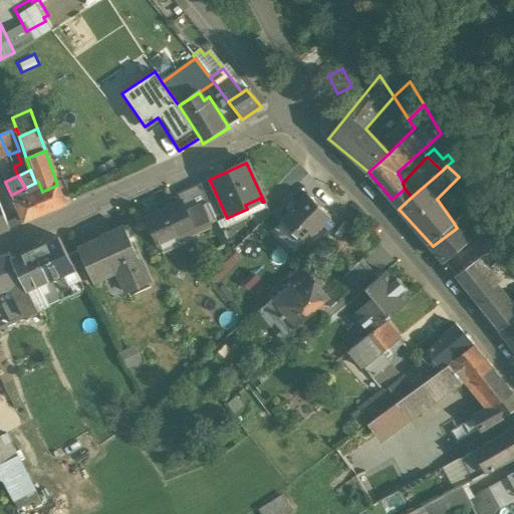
[(227,218),(210,181),(199,185),(208,205),(217,223),(227,218)]
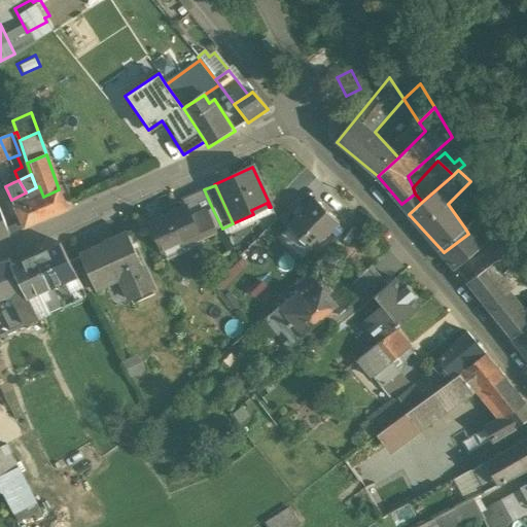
[(36,187),(26,192),(39,222),(68,210),(59,189),(43,197),(39,186),(36,187)]
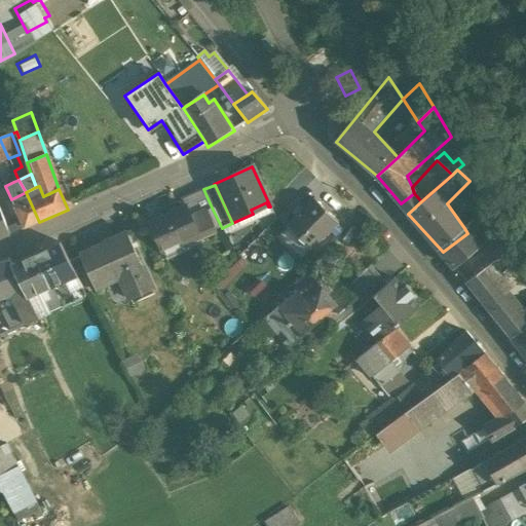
[(208,212),(213,210),(203,189),(182,198),(184,205),(186,204),(191,216),(207,209),(208,212)]
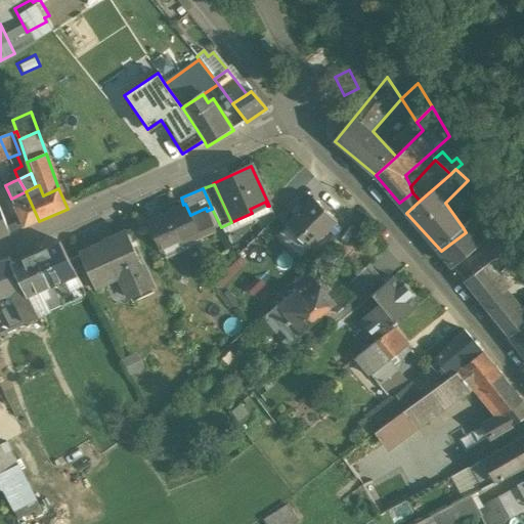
[(39,221),(26,191),(11,199),(25,227),(39,221)]
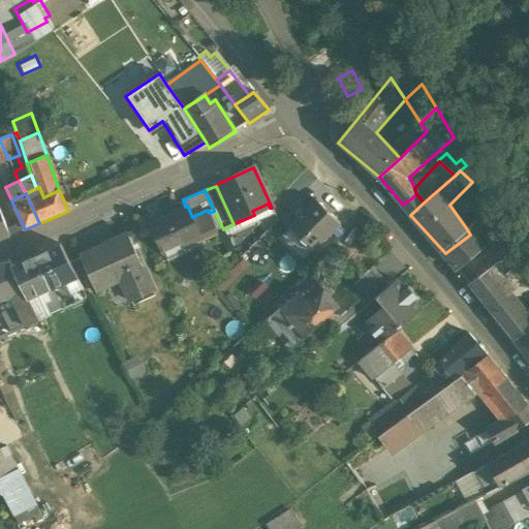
[(416,194),(403,205),(410,215),(424,203),(416,194)]
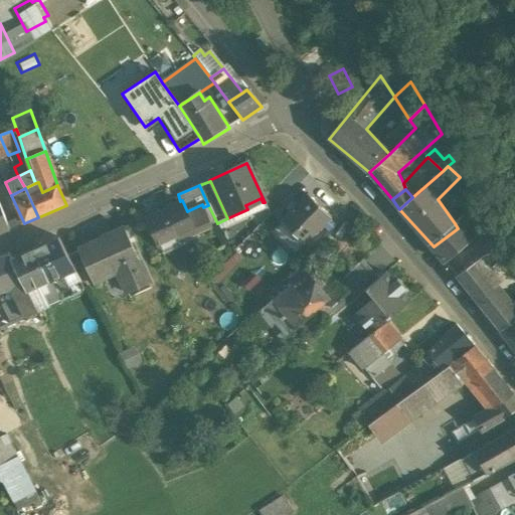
[(280,221),(306,246),(332,219),(307,194),(280,221)]
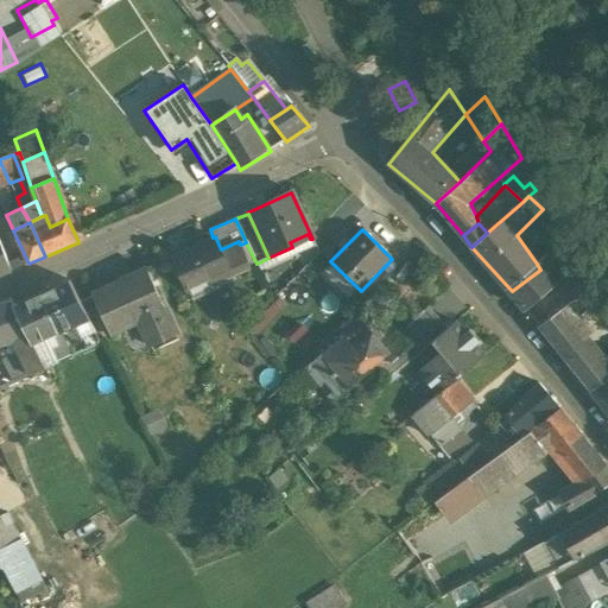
[(215,236),(213,238),(170,257),(188,296),(190,295),(191,297),(252,270),(240,245),(239,241),(221,249),(215,236)]
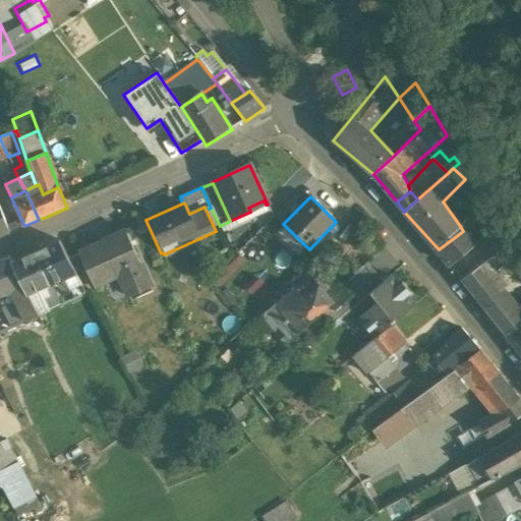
[(0,210),(0,235),(9,232),(0,210)]
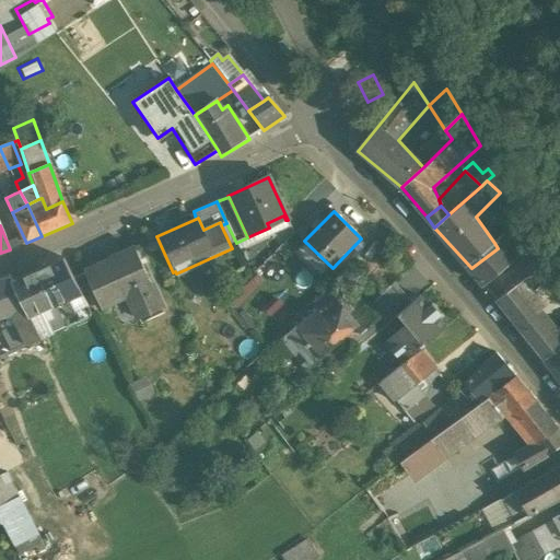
[(498,248),(471,268),(483,286),(499,273),(523,253),(506,235),(494,243),(498,248)]
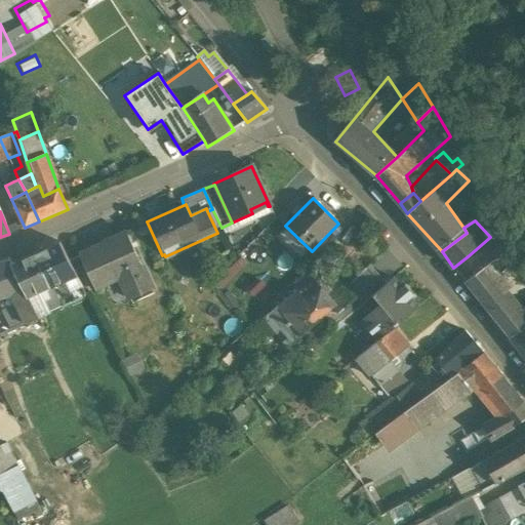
[(152,291),(126,233),(112,239),(113,241),(79,256),(93,289),(119,278),(130,300),(152,291)]
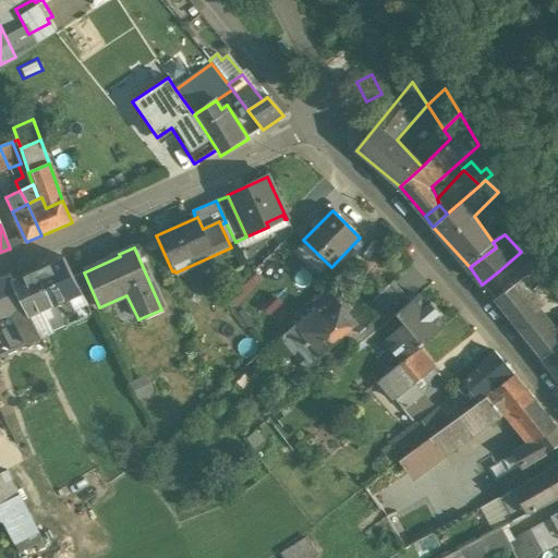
[(62,258),(39,269),(55,304),(67,300),(81,293),(62,258)]
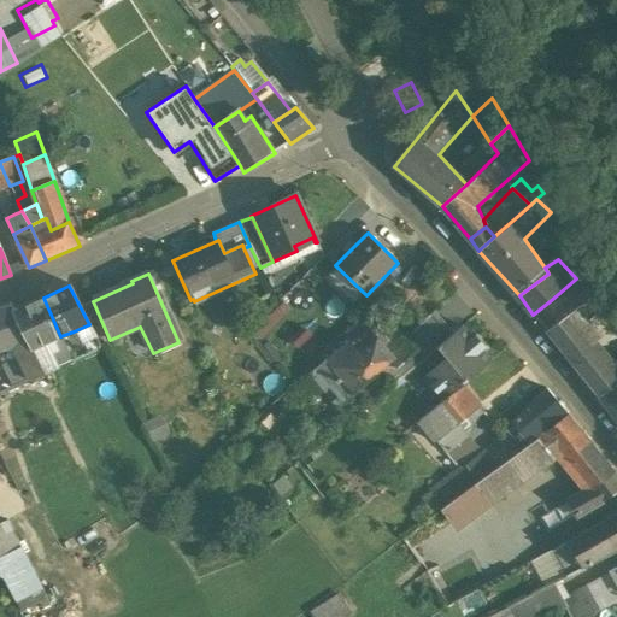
[(43,298),(13,311),(29,342),(31,350),(46,344),(60,336),(43,298)]
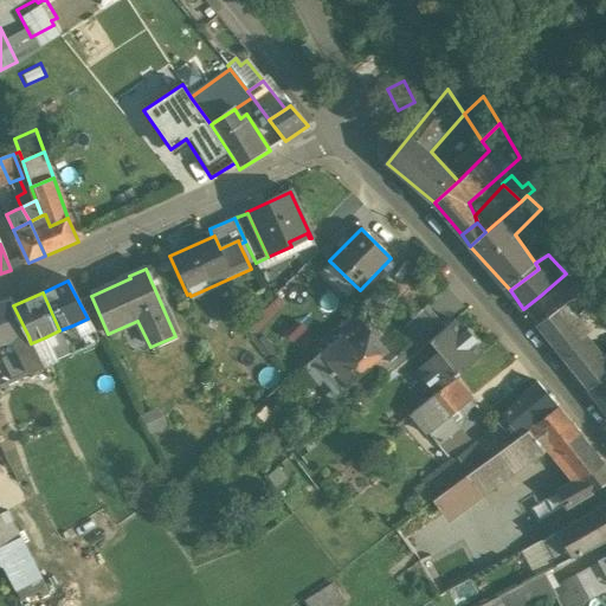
[(278,295),(250,322),(259,331),(288,305),(278,295)]
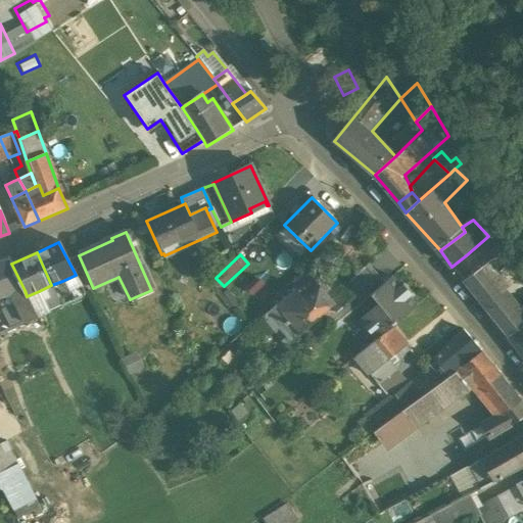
[(466,255),(452,267),(449,269),(462,283),(479,271),(466,255)]
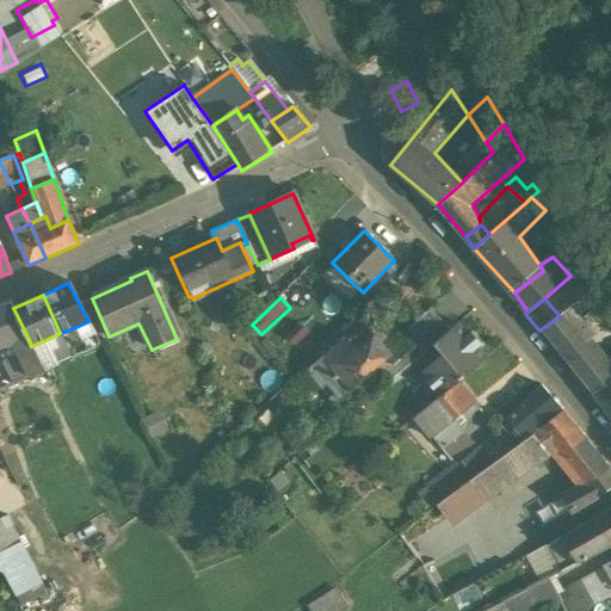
[(0,349),(13,345),(29,339),(13,308),(11,304),(0,307),(0,349)]
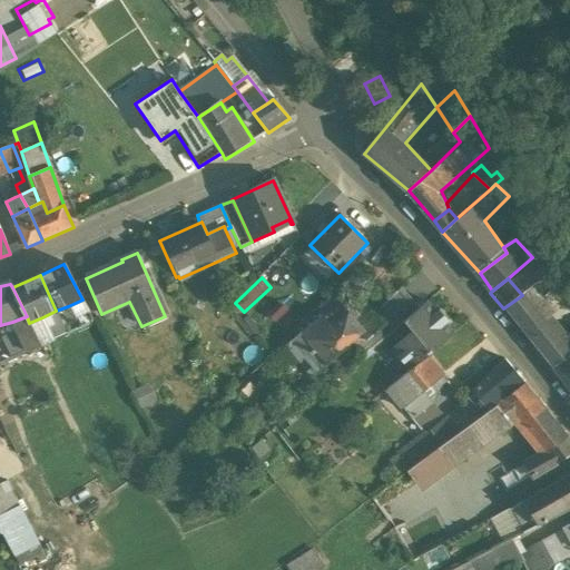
[(536,285),(522,295),(503,308),(551,369),(569,353),(569,333),(568,335),(552,315),(557,312),(536,285)]
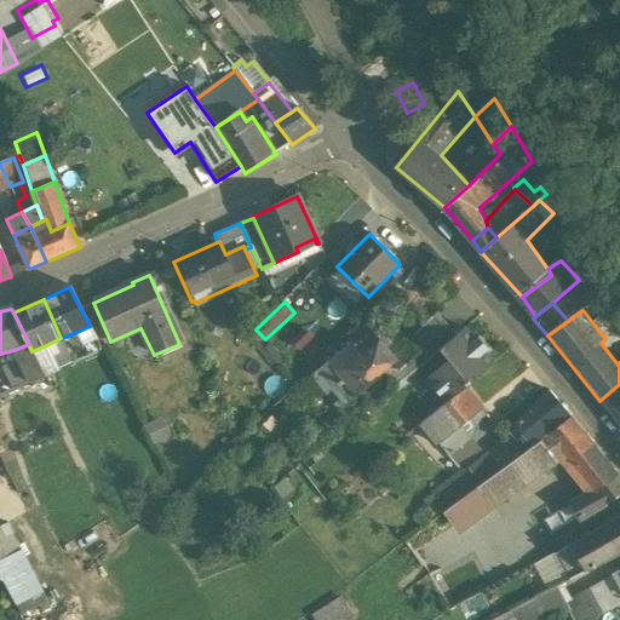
[(440,350),(449,342),(449,337),(431,319),(409,339),(429,359),(440,350)]
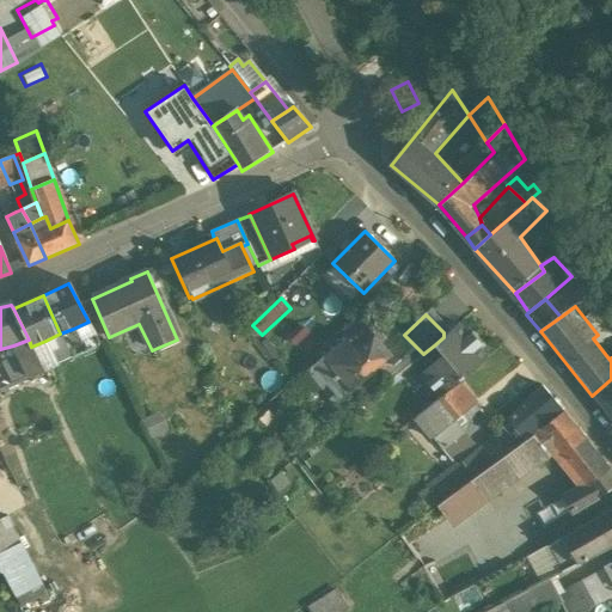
[(95,335),(89,322),(73,329),(79,342),(95,335)]
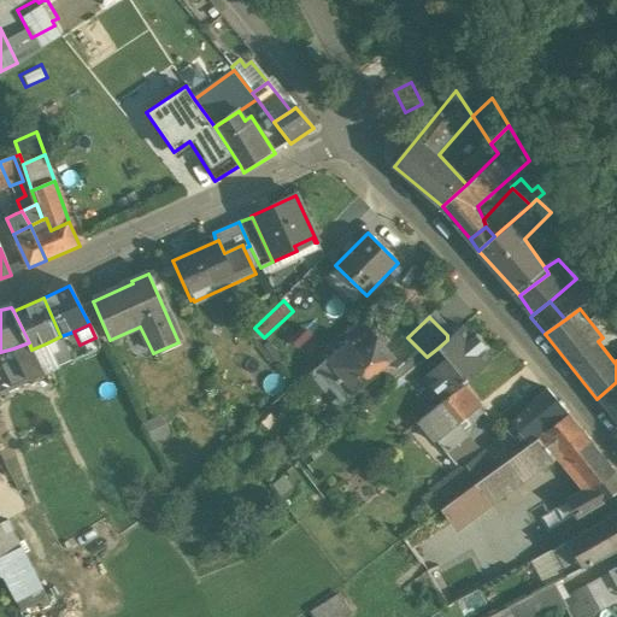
[(462,327),(453,335),(447,335),(447,340),(438,348),(447,359),(423,380),(444,403),(463,386),(492,363),(482,351),(486,348),(475,335),(471,339),(462,327)]
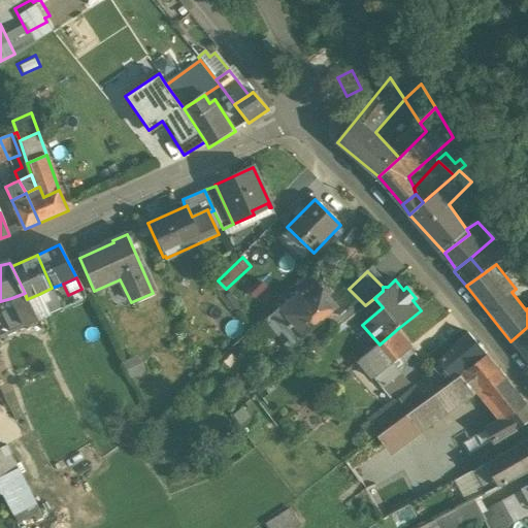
[(314,283),(300,295),(305,301),(307,304),(298,312),(311,329),(321,322),(334,309),(335,309),(333,305),(322,292),(314,283)]
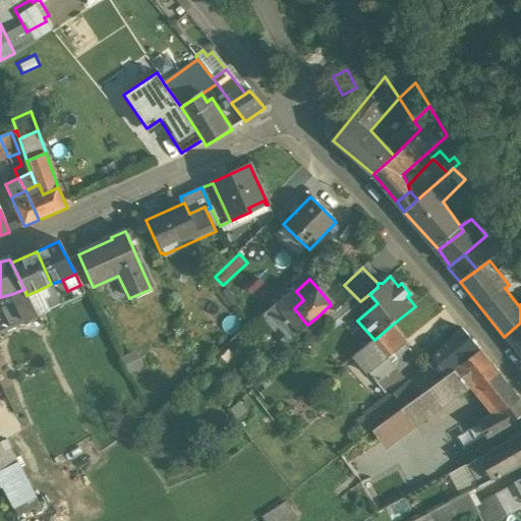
[(85,295),(80,285),(67,291),(72,301),(85,295)]
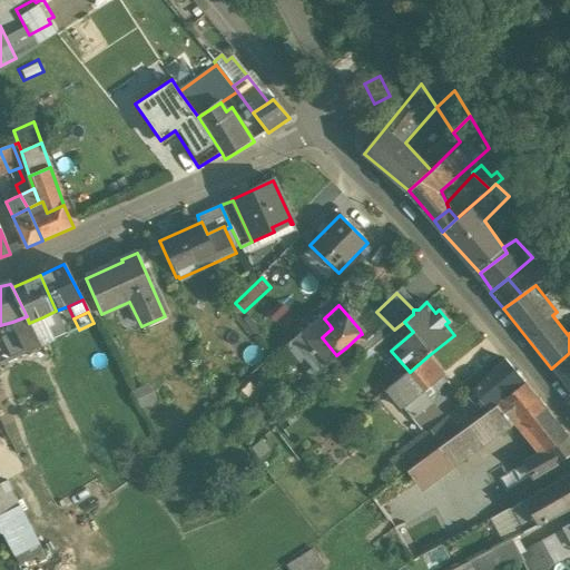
[(376,312),(360,330),(362,334),(361,334),(373,347),(394,330),(376,312)]
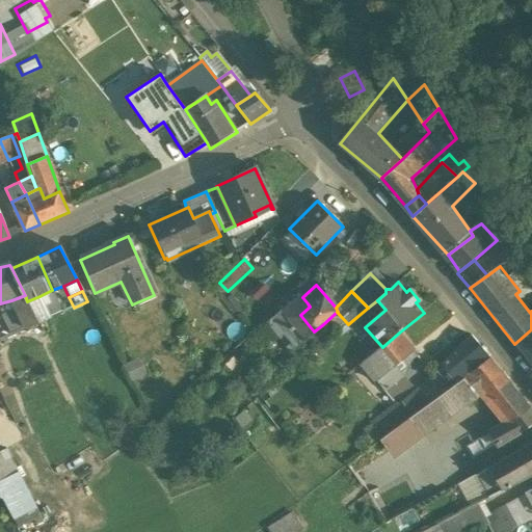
[(26,329),(38,323),(33,314),(27,301),(25,295),(11,300),(16,309),(25,327),(26,329)]
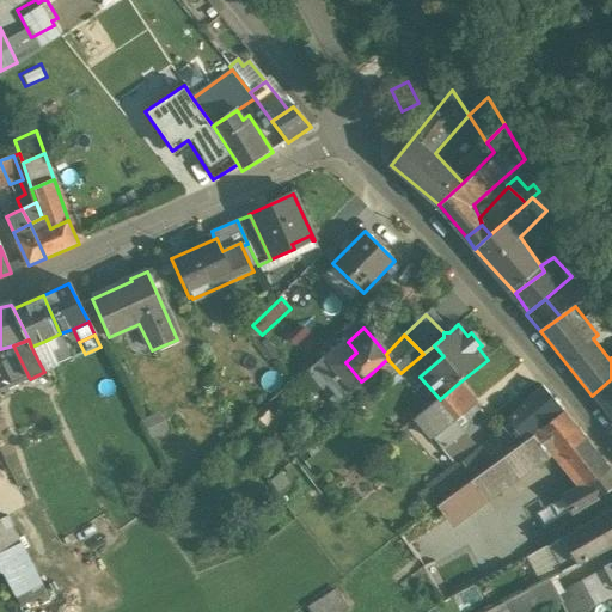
[(53,354),(46,341),(31,347),(38,361),(53,354)]
